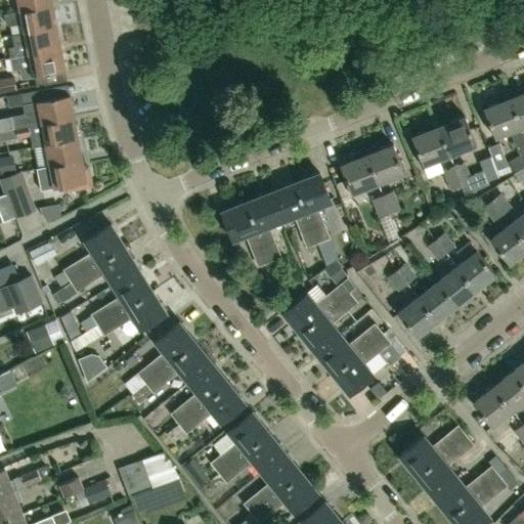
[(17,0),(19,12),(52,5),(51,0),(17,0)]
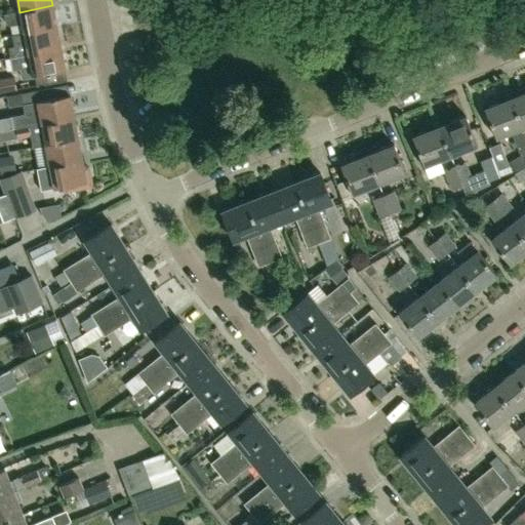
[(24,33),(56,27),(52,5),(19,12),(4,15),(5,24),(9,26),(23,24),(24,33)]
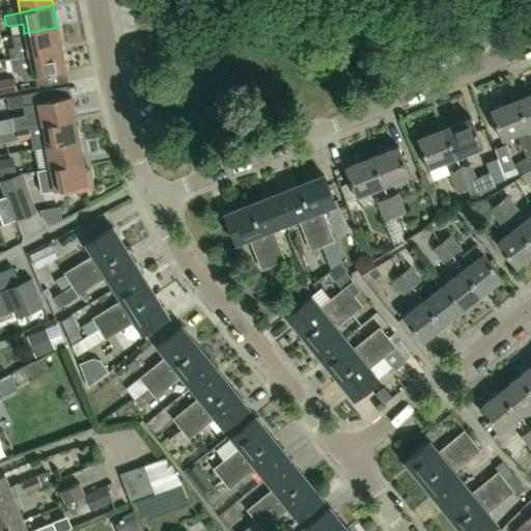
[(11,59),(62,49),(57,27),(24,33),(25,34),(14,36),(16,49),(9,50),(11,59)]
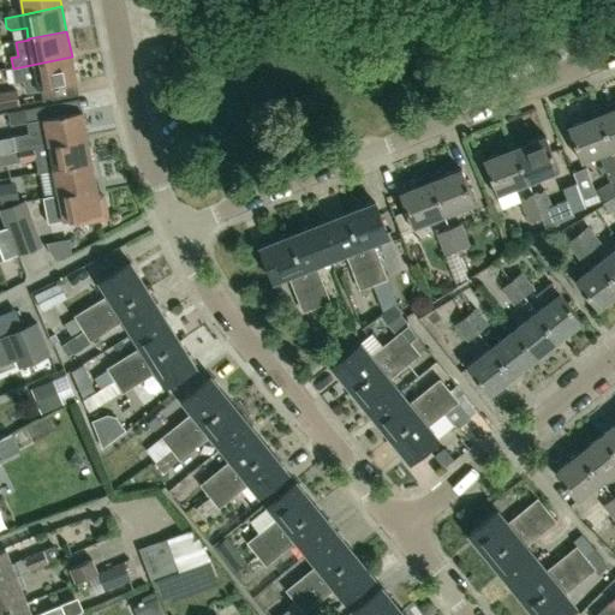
[(72,57),(13,69),(16,82),(23,81),(25,93),(39,90),(77,82),(72,57)]
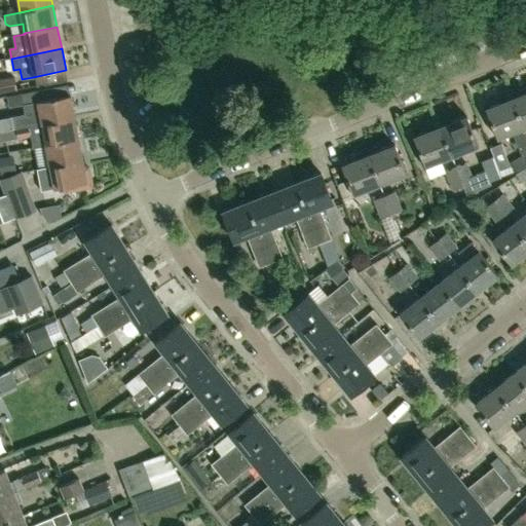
[(0,78),(0,92),(16,90),(14,76),(0,78)]
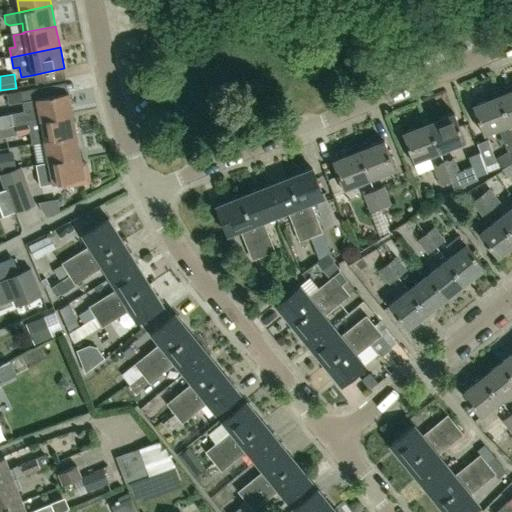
[(15,126),(72,114),(68,93),(46,97),(44,87),(20,91),(22,102),(36,99),(38,108),(12,113),(14,125),(15,125),(15,126)]
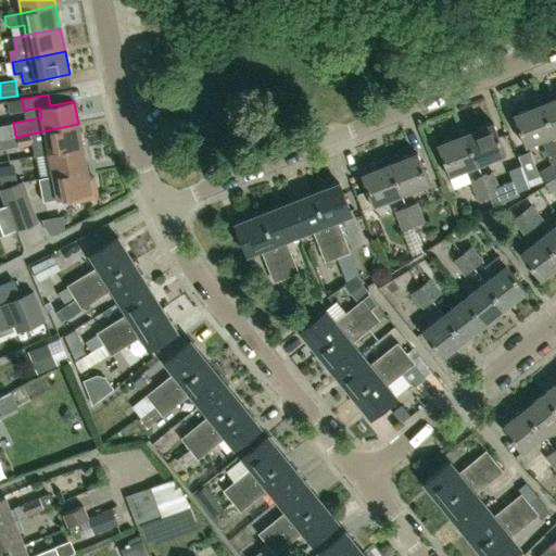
[(555,141),(555,97),(541,103),(555,141)]
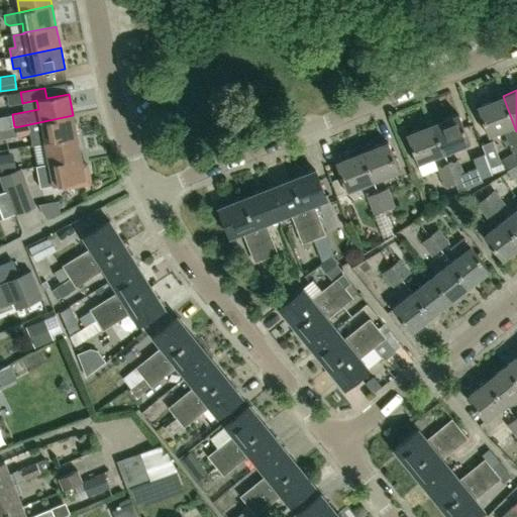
[(503,129),(512,153),(516,149),(516,131),(503,96),(478,106),(489,135),(503,129)]
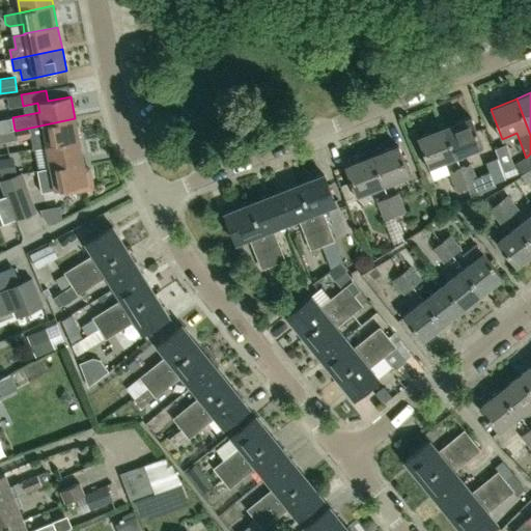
[(444,128),(455,157),(482,146),(471,117),(444,128)]
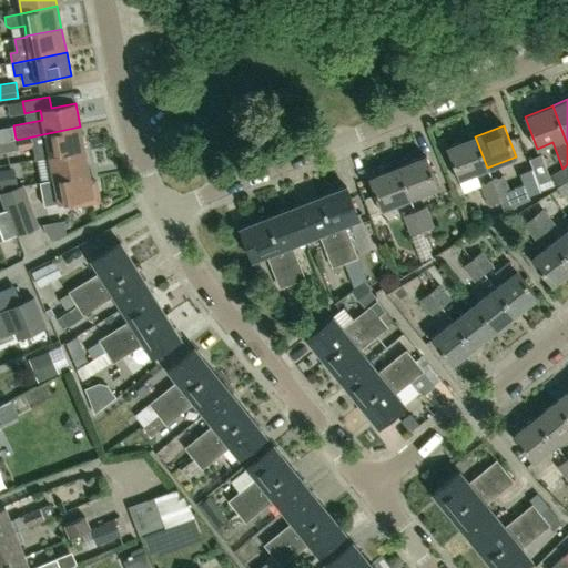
[(50,158),(84,150),(80,127),(17,140),(19,151),(32,148),(34,159),(50,156),(50,158)]
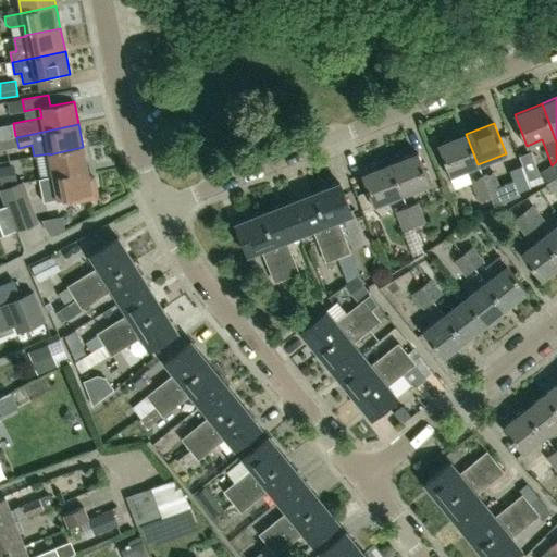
[(450,175),(478,164),(466,134),(438,145),(450,175)]
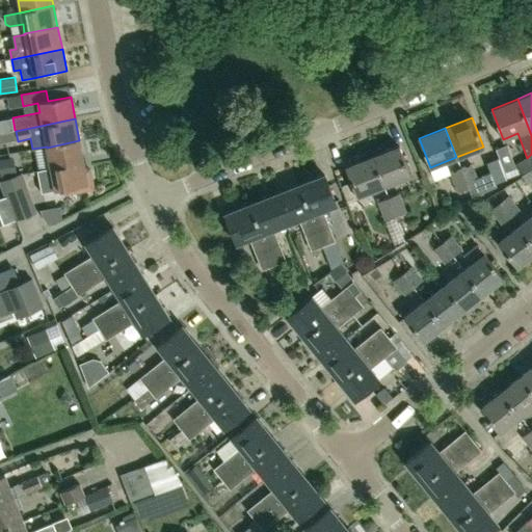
[(51,168),(84,162),(79,140),(47,148),(51,168)]
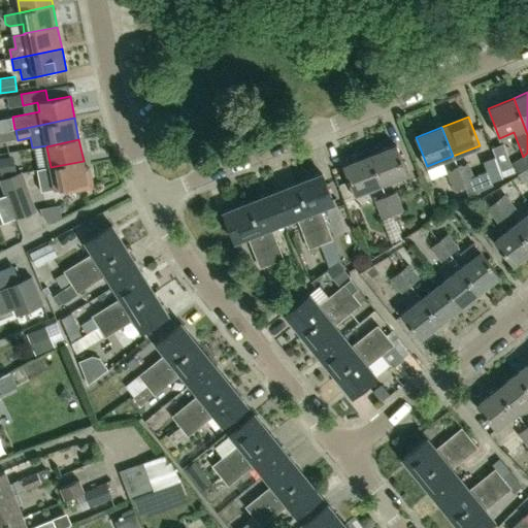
[(369,155),(382,185),(407,173),(396,144),(369,155)]
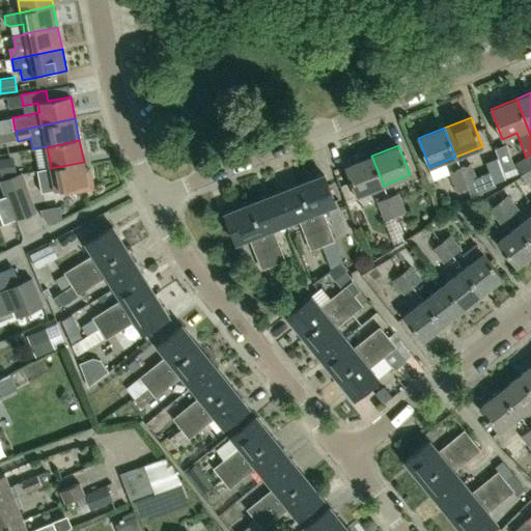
[(530,154),(526,158),(515,164),(521,173),(522,173),(530,167),(530,154)]
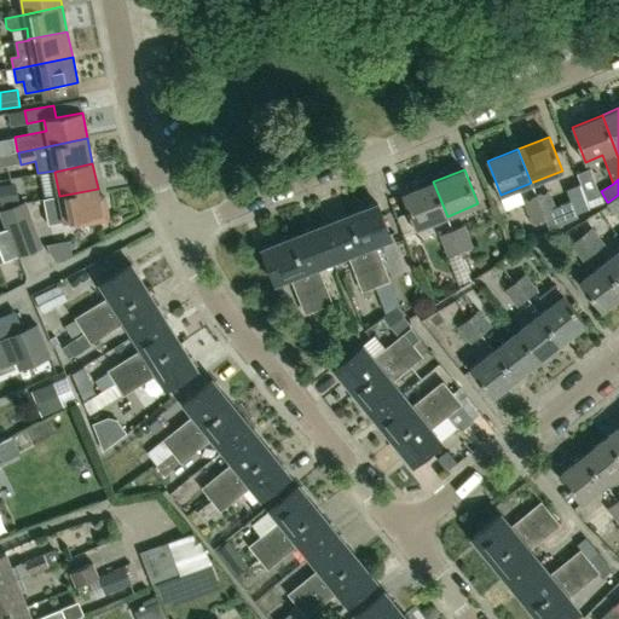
[(416,229),(447,217),(433,181),(403,195),(416,229)]
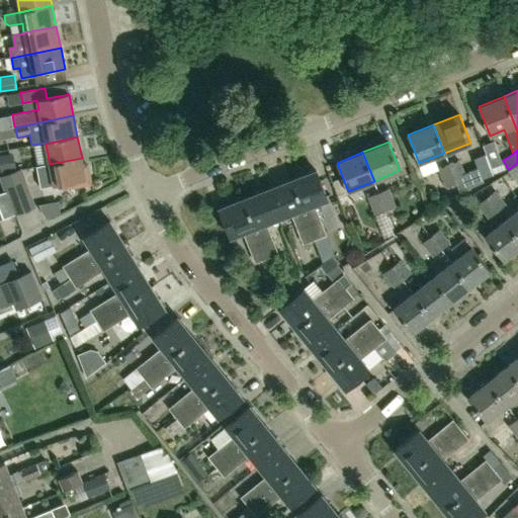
[(459,161),(449,164),(456,183),(460,194),(470,189),(469,188),(484,182),(483,179),(493,175),(486,155),(475,159),(478,169),(464,174),(459,161)]
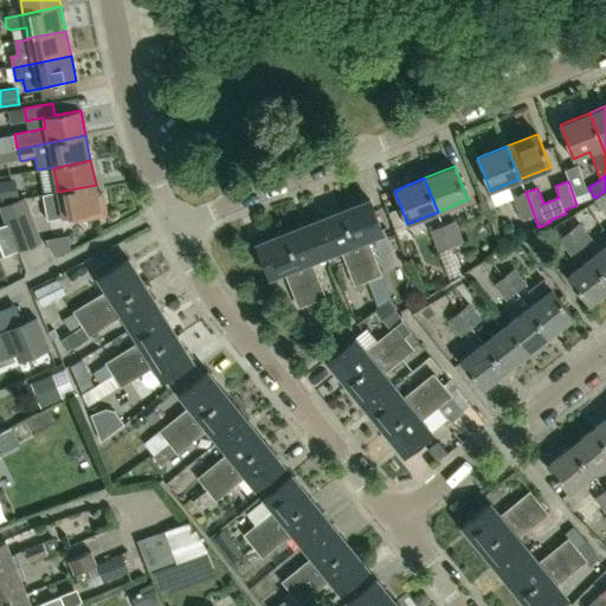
[(58,192),(43,195),(47,220),(63,218),(76,216),(77,221),(102,217),(101,211),(101,208),(105,205),(104,194),(97,192),(96,185),(58,192)]
